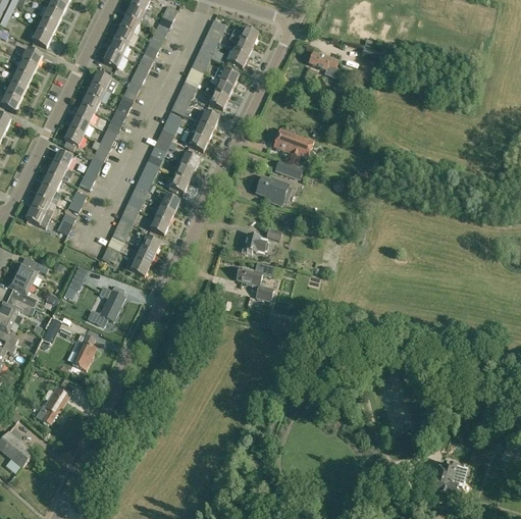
[(51,0),(48,6),(62,13),(67,2),(63,0),(51,0)]
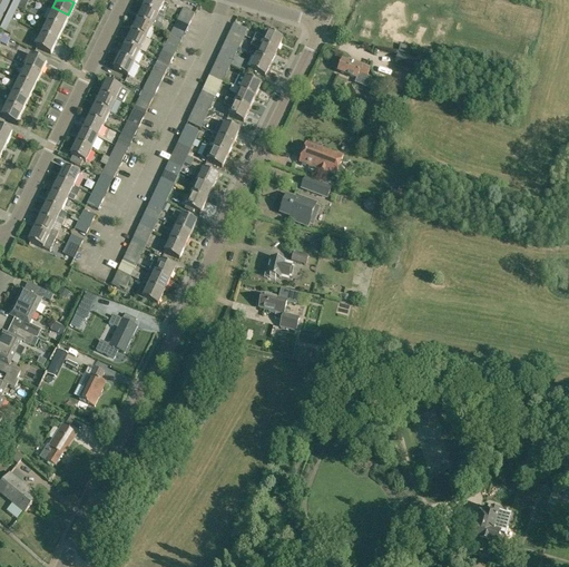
[(145,0),(143,5),(162,15),(164,11),(158,8),(163,0),(145,0)]
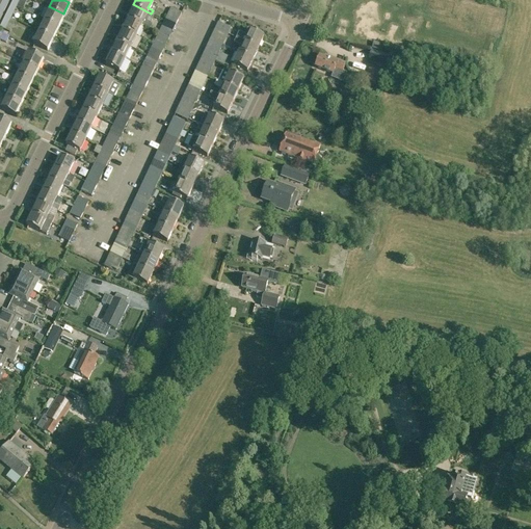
[(4,12),(10,16),(16,4),(10,1),(4,12)]
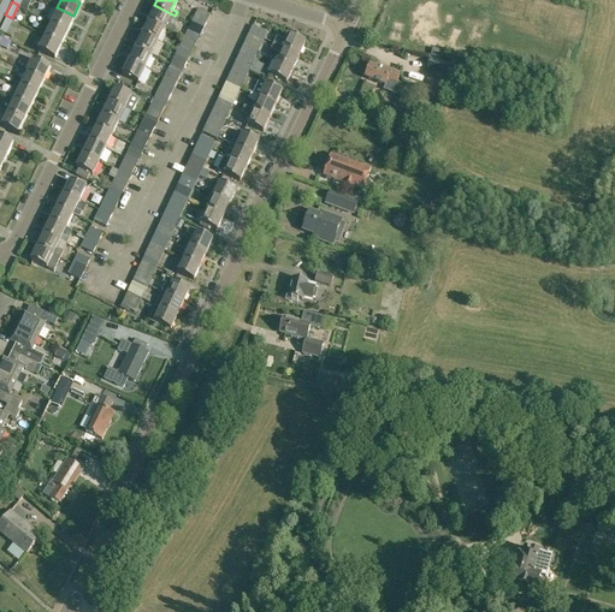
[(147,18),(163,27),(172,30),(175,24),(173,24),(177,17),(175,16),(154,5),(147,18)]
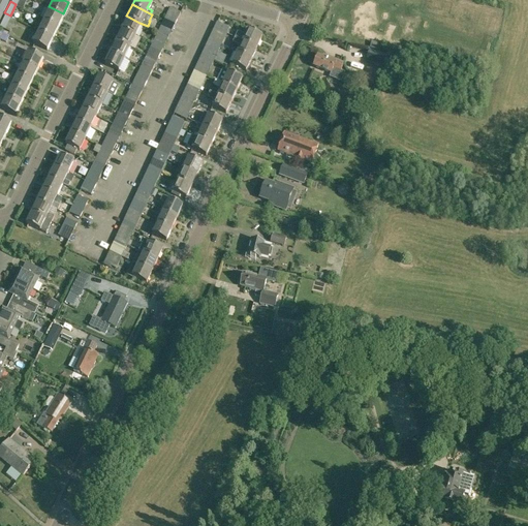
[(163,17),(174,22),(180,10),(168,5),(163,17)]
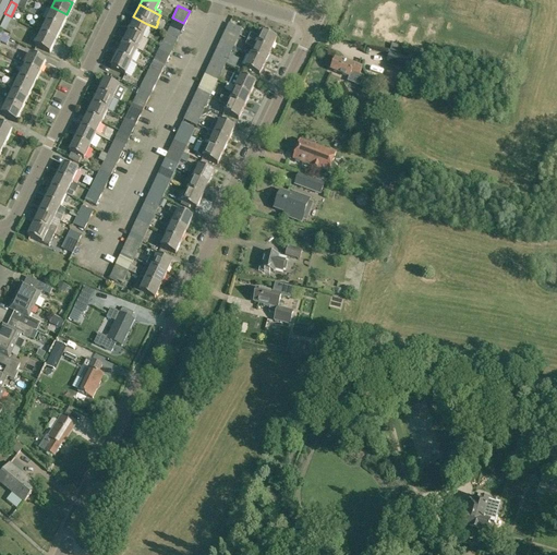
[(46,19),(60,26),(67,14),(51,7),(46,19)]
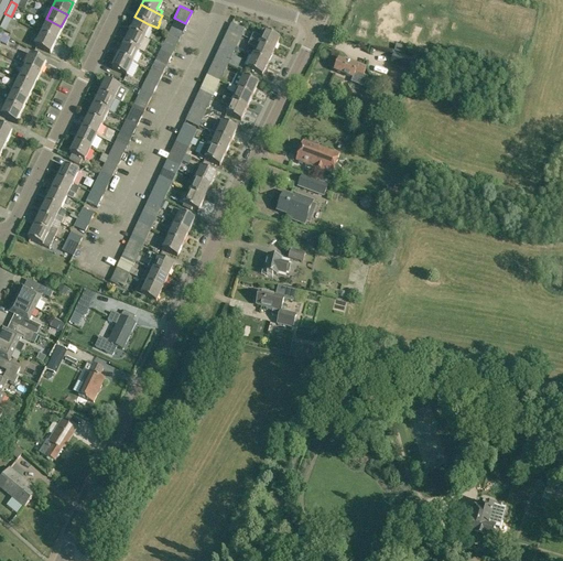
[(0,27),(9,31),(15,19),(11,17),(4,13),(0,22),(0,27)]
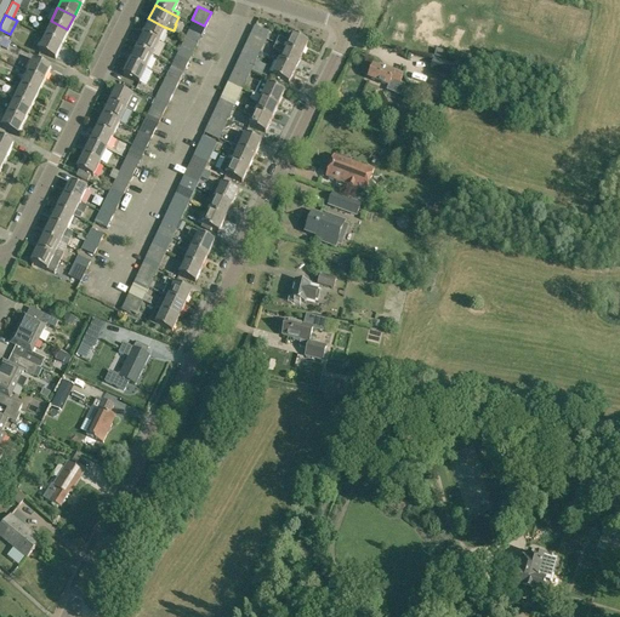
[(142,32),(158,40),(164,27),(148,18),(142,32)]
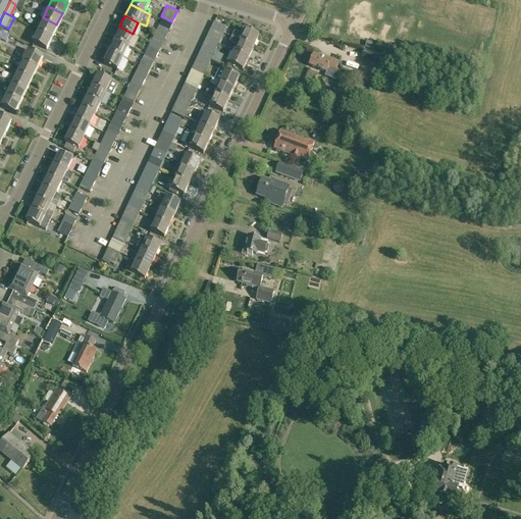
[(154,30),(165,35),(171,21),(161,16),(154,30)]
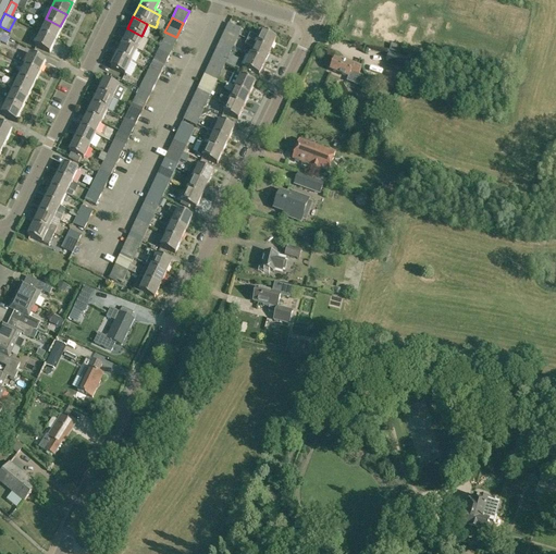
[(39,31),(54,38),(60,26),(46,19),(39,31)]
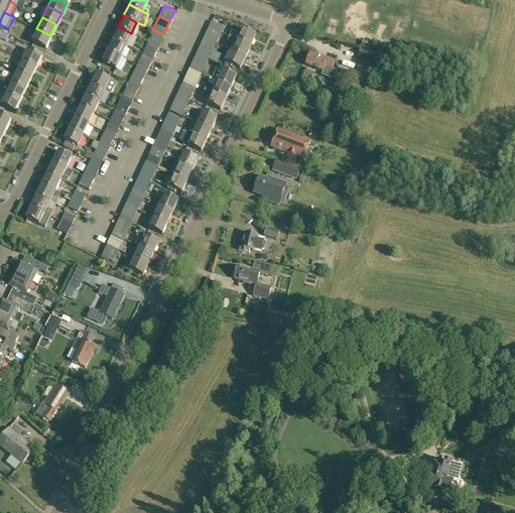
[(211,18),(208,24),(221,30),(223,24),(211,18)]
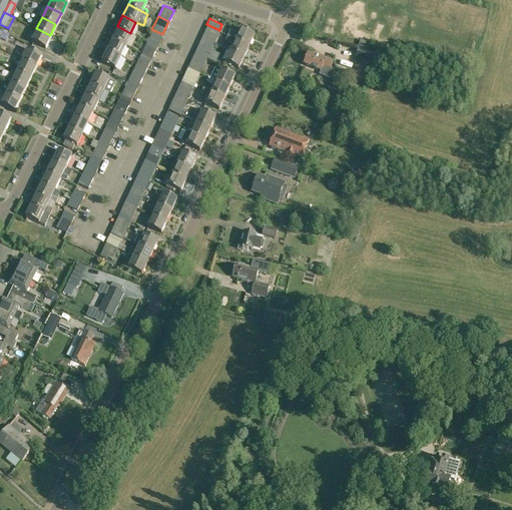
[(206,24),(202,33),(214,38),(219,30),(206,24)]
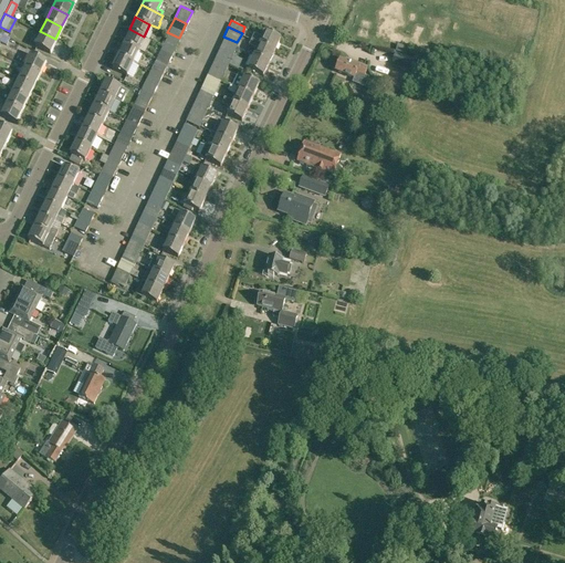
[(123,41),(138,48),(144,37),(129,29),(123,41)]
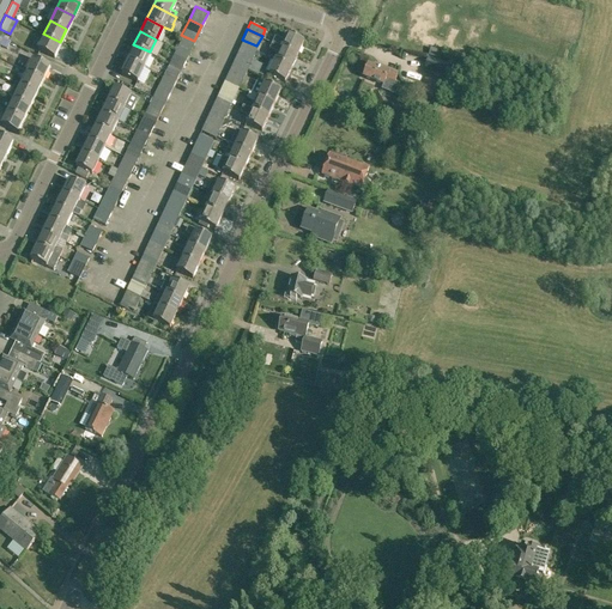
[(272,40),(297,52),(303,38),(286,31),(284,38),(274,34),(272,40)]
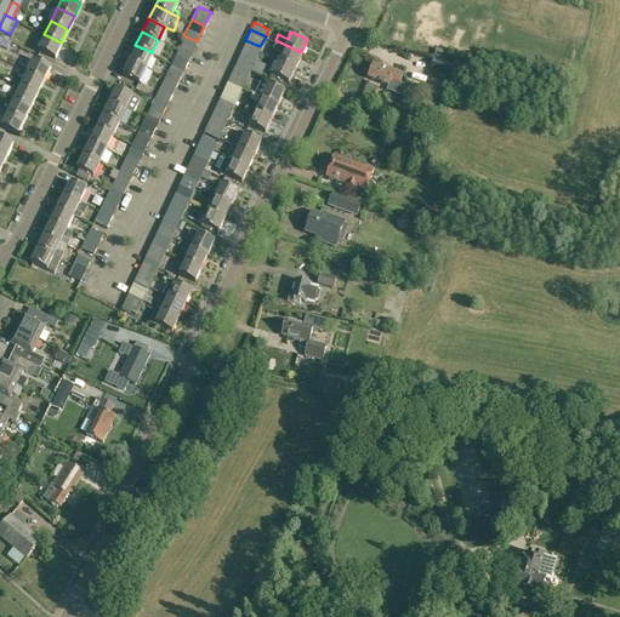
[(38,49),(55,56),(61,43),(44,34),(38,49)]
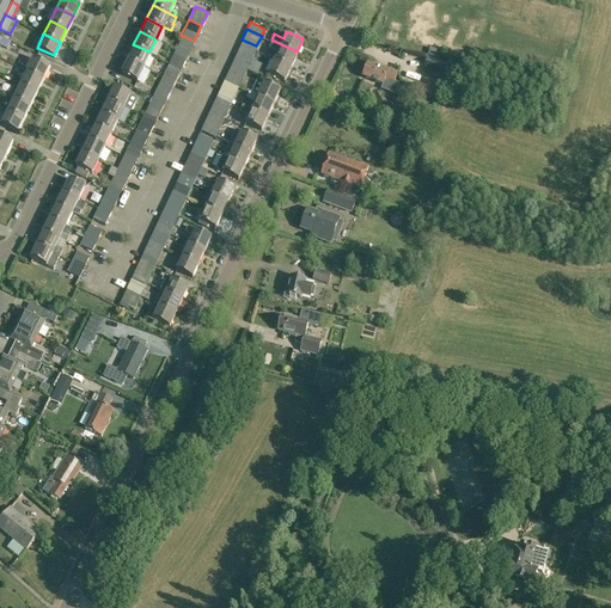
[(10,40),(0,35),(0,43),(6,47),(10,40)]
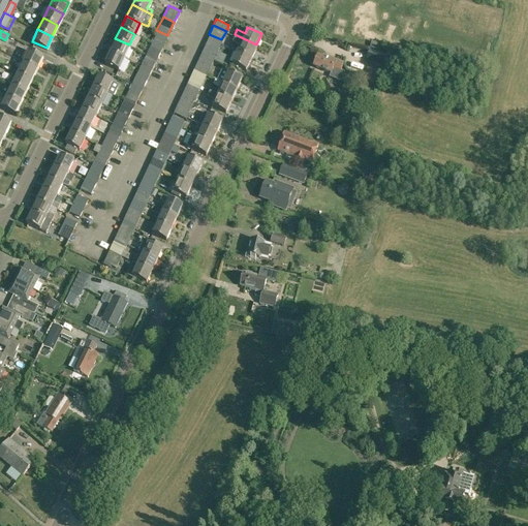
[(149,44),(160,50),(167,35),(156,30),(151,41),(149,44)]
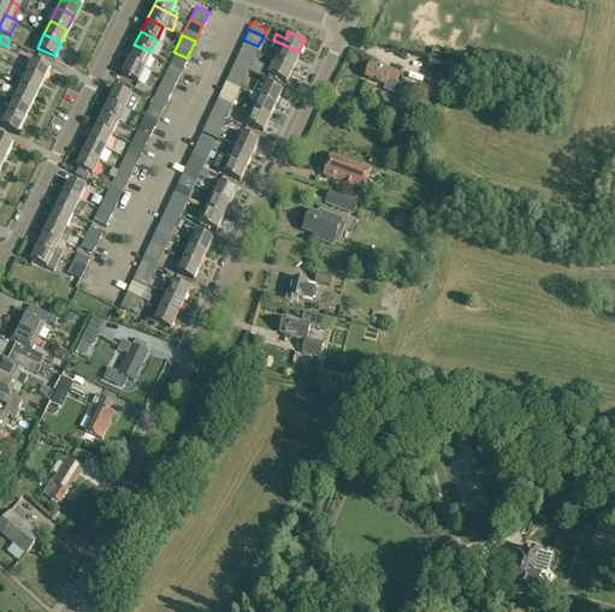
[(243,40),(241,46),(255,53),(258,46),(243,40)]
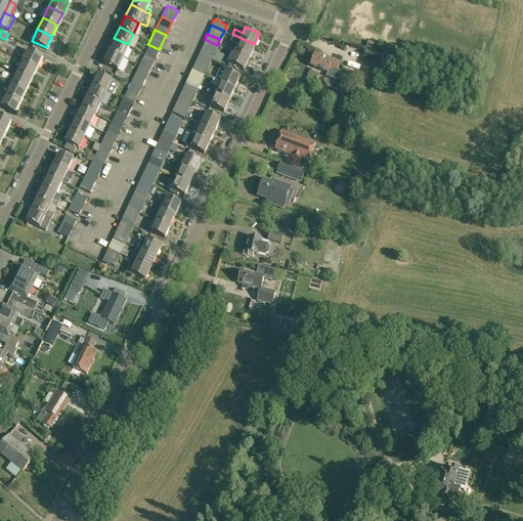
[(234,49),(248,55),(254,44),(232,34),(229,40),(237,43),(234,49)]
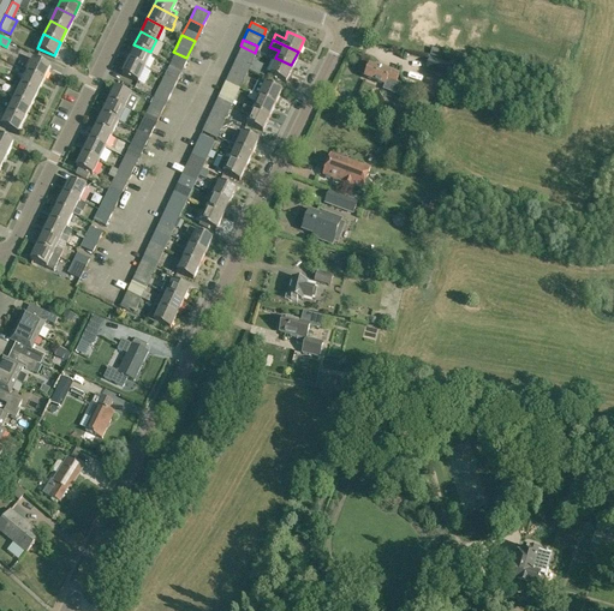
[(127,58),(143,65),(150,52),(133,45),(127,58)]
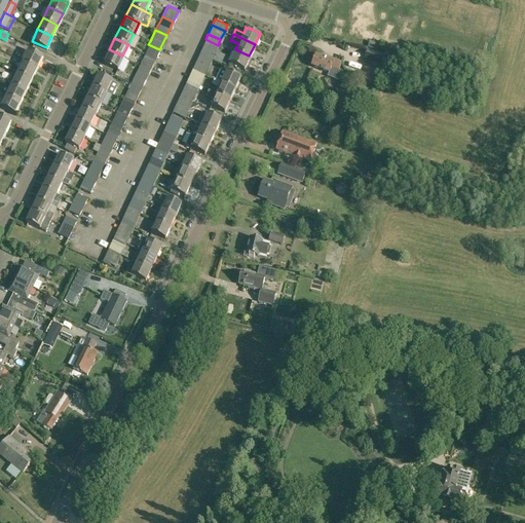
[(205,39),(202,45),(215,51),(215,50),(218,45),(205,39)]
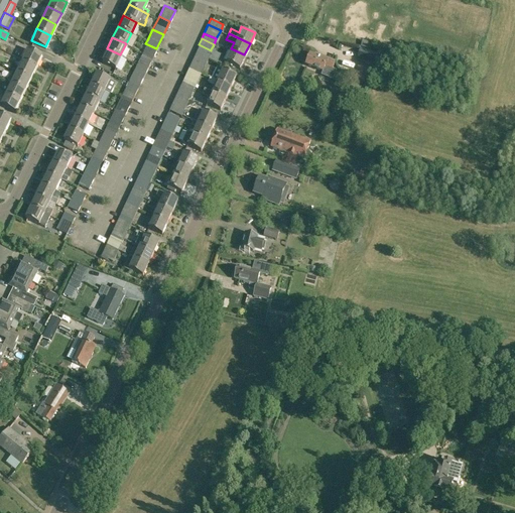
[(360,43),(370,47),(372,41),(362,38),(360,43)]
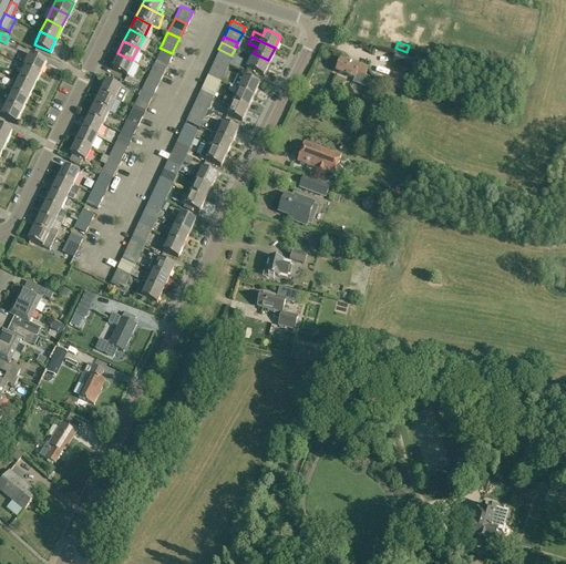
[(160,50),(156,57),(167,62),(172,53),(160,48),(162,44),(161,44),(158,49),(160,50)]
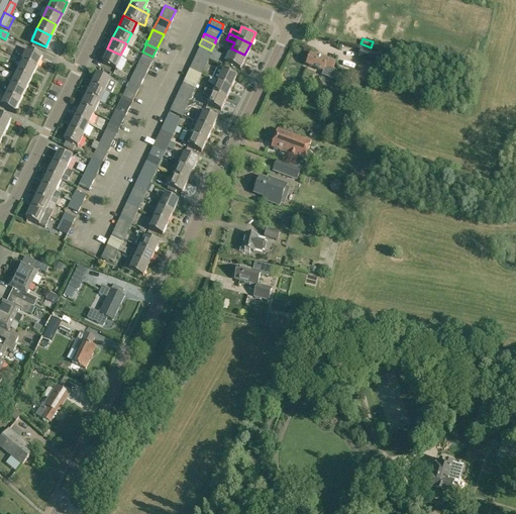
[(199,44),(196,49),(209,56),(208,57),(217,61),(220,54),(211,49),(211,50),(199,44)]
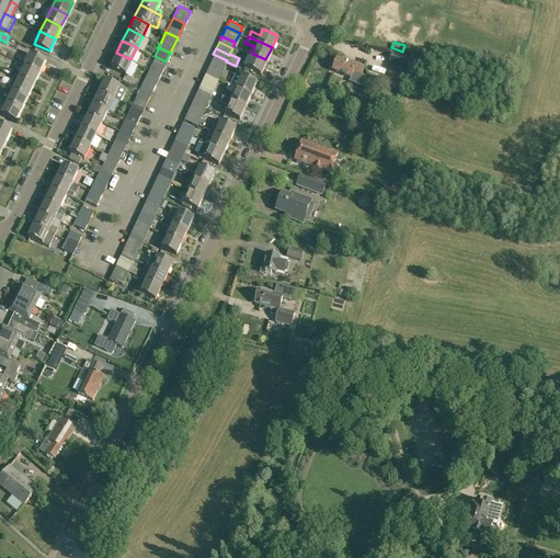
[(387,63),(408,67),(410,55),(390,49),(387,63)]
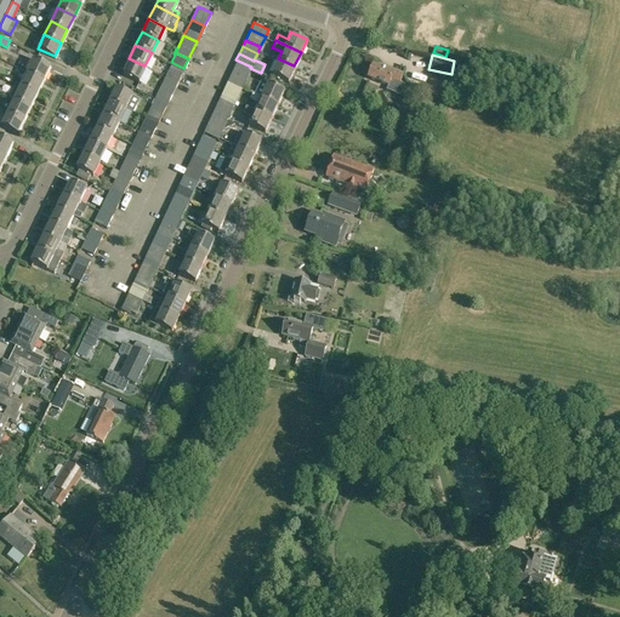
[(27,70),(43,79),(50,64),(34,57),(27,70)]
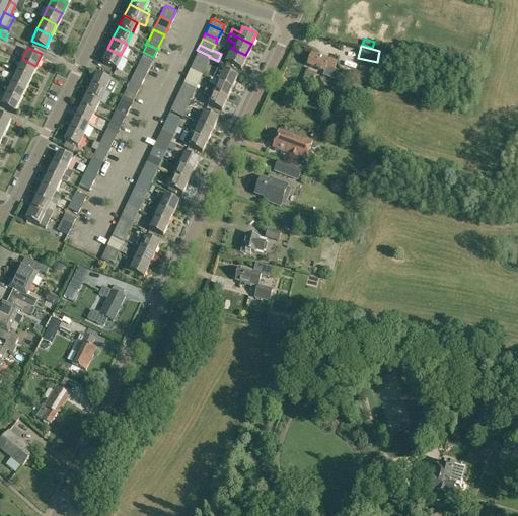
[(102,60),(116,67),(121,55),(107,49),(102,60)]
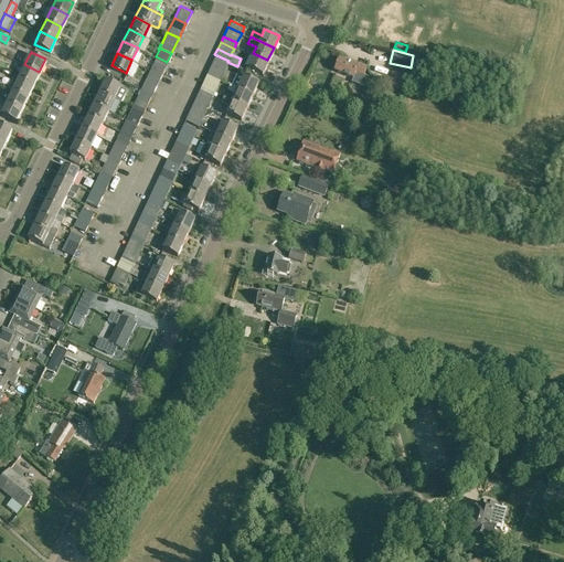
[(247,66),(262,73),(267,60),(253,53),(247,66)]
